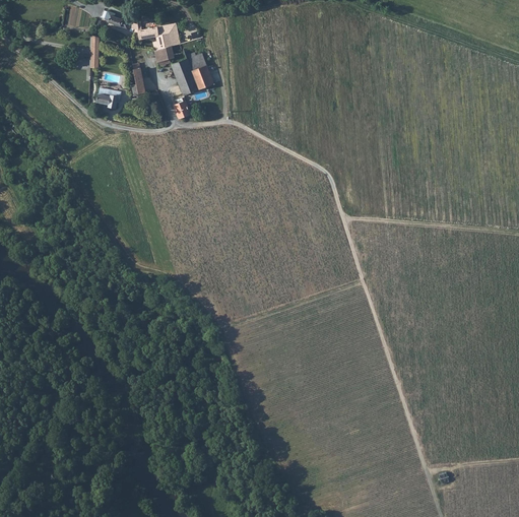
[(110,14),(108,21),(126,27),(128,28),(128,27),(130,27),(131,27),(132,27),(134,28),(134,33),(138,31),(138,34),(135,35),(136,40),(154,36),(156,36),(160,35),(161,35),(168,34),(169,36),(171,46),(166,47),(159,49),(154,50),(158,67),(166,65),(166,63),(171,62),(177,77),(184,94),(214,82),(207,65),(202,53),(188,58),(184,48),(181,49),(181,47),(180,43),(176,22),(139,29),(138,23),(110,14)]
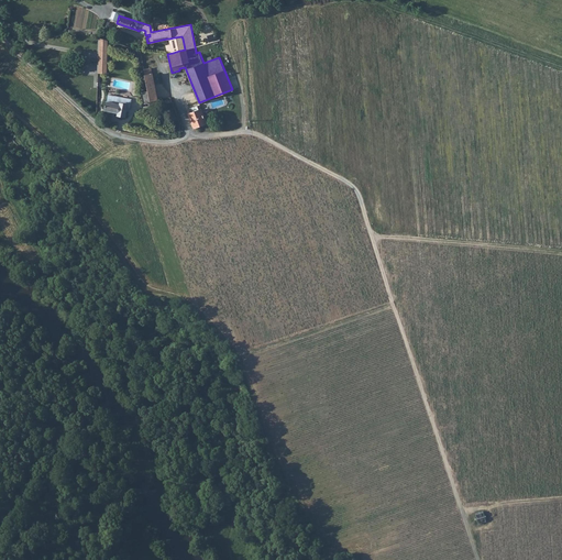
[(179,51),(185,50),(183,39),(182,36),(175,37),(174,37),(169,39),(171,44),(173,53),(179,51)]
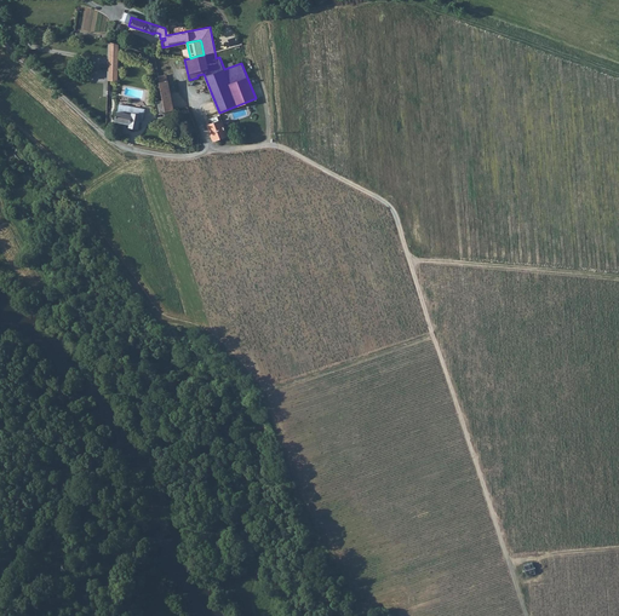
[(113,45),(112,84),(121,85),(122,46),(113,45)]
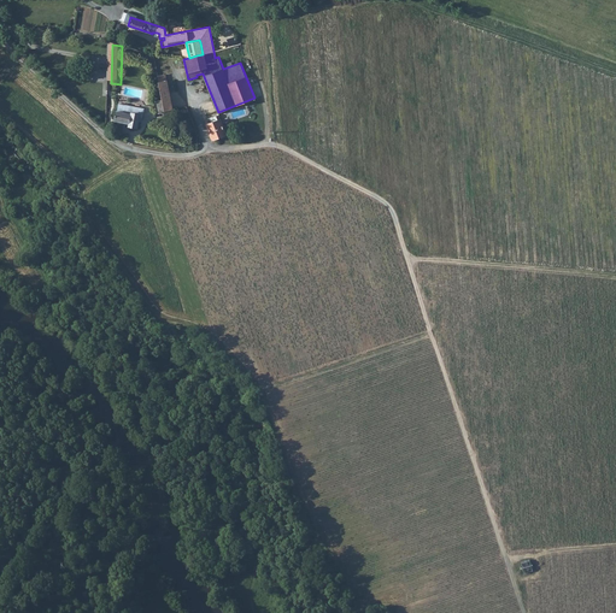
[(157,77),(163,99),(166,111),(174,108),(165,75),(157,77)]
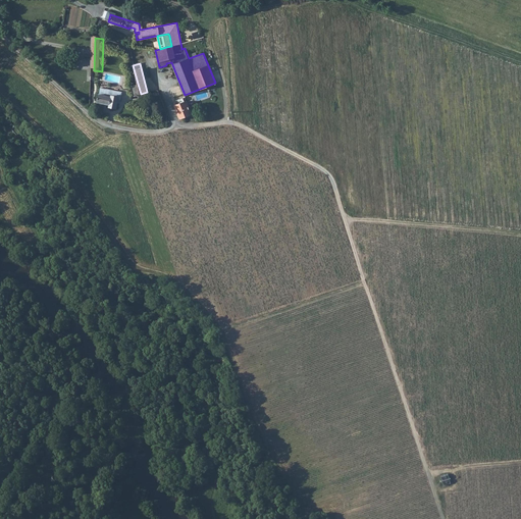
[(111,98),(111,99),(99,97),(98,105),(109,107),(109,109),(116,111),(118,99),(111,98)]
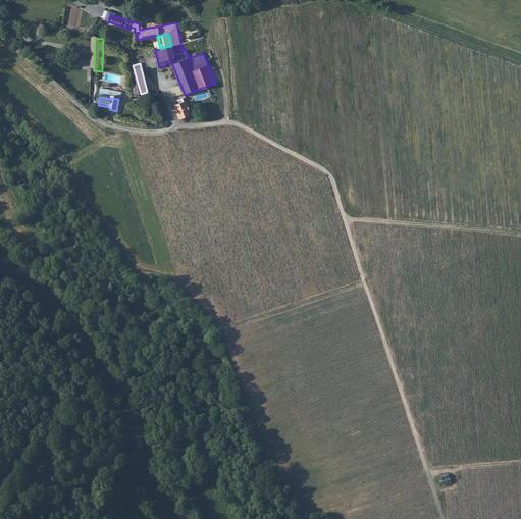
[(196,115),(191,104),(178,109),(183,120),(196,115)]
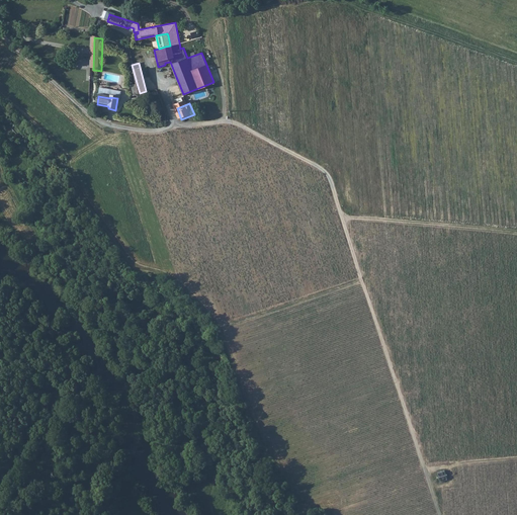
[(445,474),(438,476),(441,485),(448,483),(445,474)]
